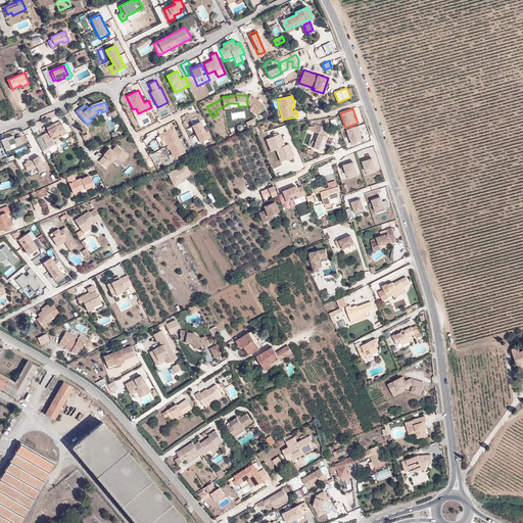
[(248,129),(256,124),(253,119),(245,123),(248,129)]
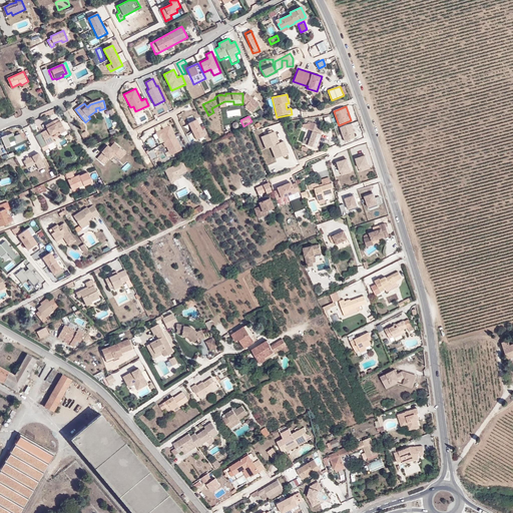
[(187,124),(195,141),(204,137),(196,119),(187,124)]
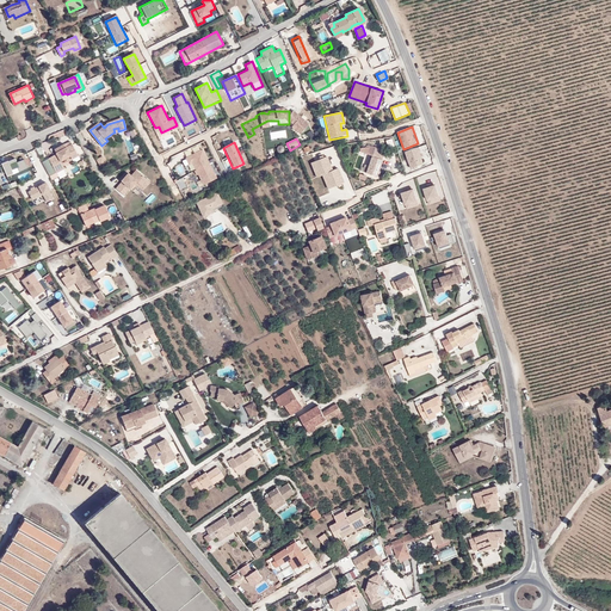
[(55,150),(57,154),(50,159),(43,162),(50,176),(57,172),(65,167),(62,165),(60,160),(71,155),(73,159),(79,155),(73,144),(66,148),(65,144),(55,150)]
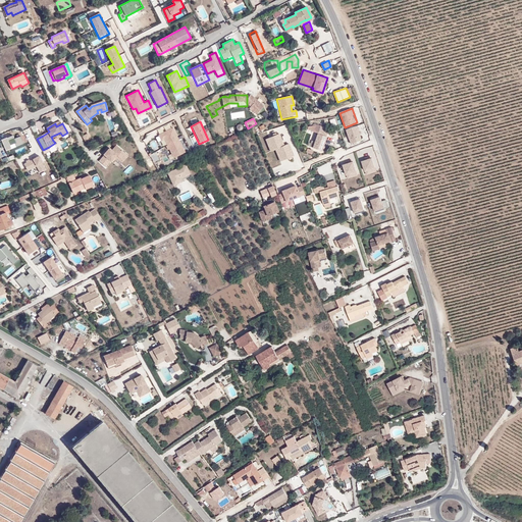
[(358,124),(346,129),(351,144),(363,140),(358,124)]
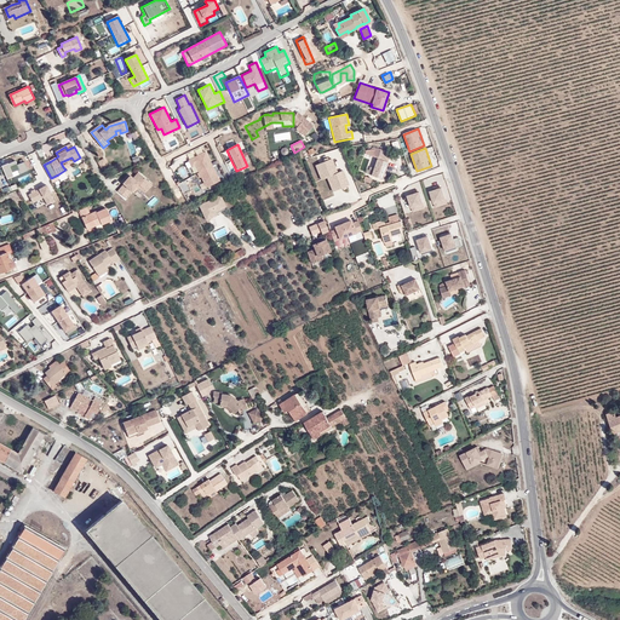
[(380,150),(377,149),(374,149),(373,153),(379,154),(378,159),(372,174),(383,179),(385,173),(384,172),(390,154),(380,150)]
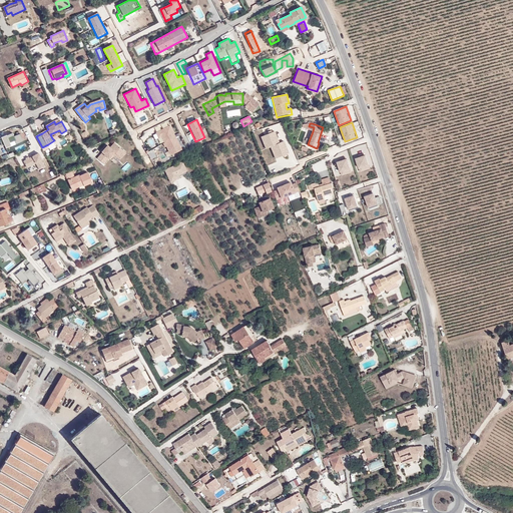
[(171,124),(155,132),(158,138),(161,137),(170,156),(183,150),(171,124)]
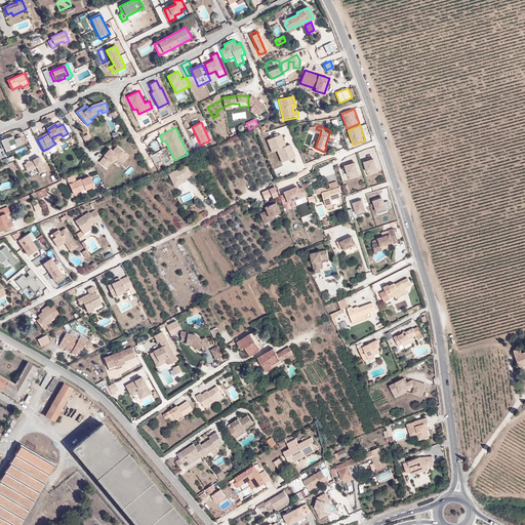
[(53,142),(63,137),(63,136),(61,133),(51,137),(53,142)]
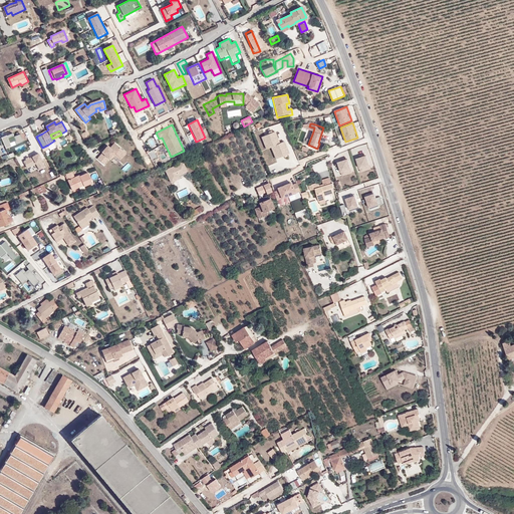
[(275,132),(261,138),(266,150),(271,148),(276,160),(290,154),(285,142),(280,144),(275,132)]
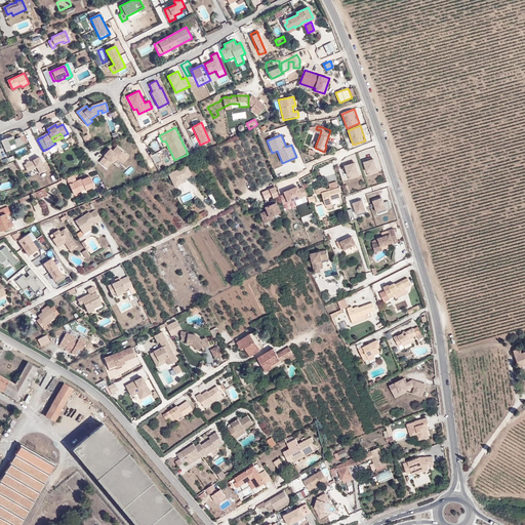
[(13,135),(1,140),(6,152),(11,150),(8,140),(14,138),(13,135)]
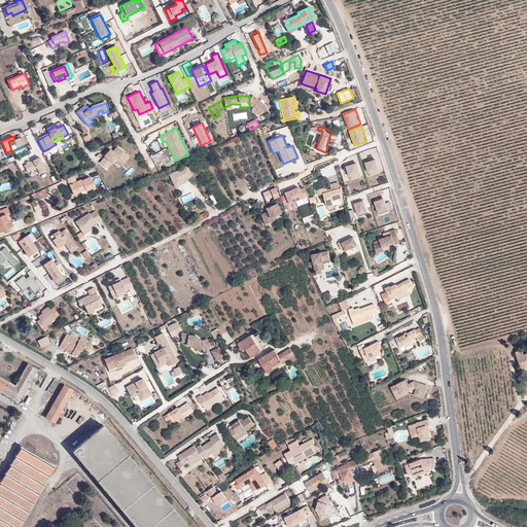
[(100,163),(108,169),(112,163),(118,156),(123,160),(126,162),(130,156),(118,147),(113,152),(112,151),(109,149),(104,155),(105,156),(100,163)]
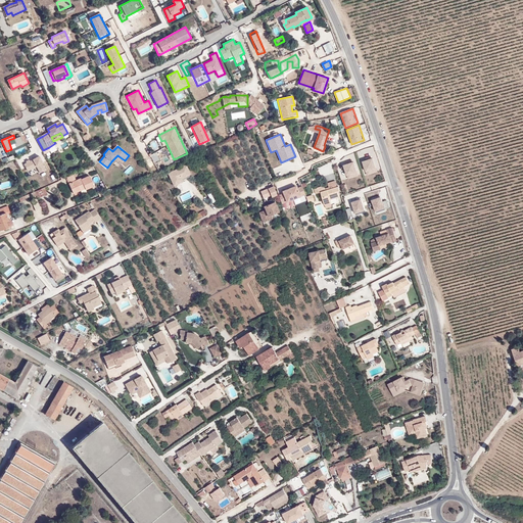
[(40,156),(25,164),(28,171),(36,167),(40,174),(47,171),(40,156)]
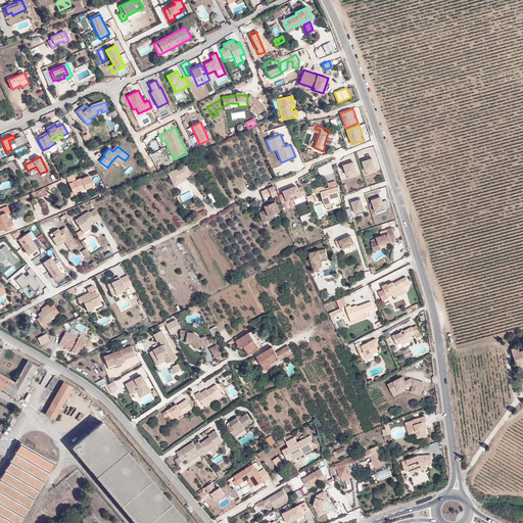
[(372,158),(362,161),(366,176),(377,172),(372,158)]
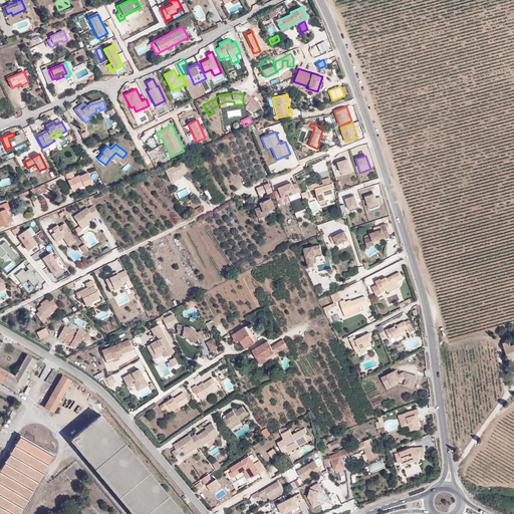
[(347,159),(336,163),(341,177),(352,173),(347,159)]
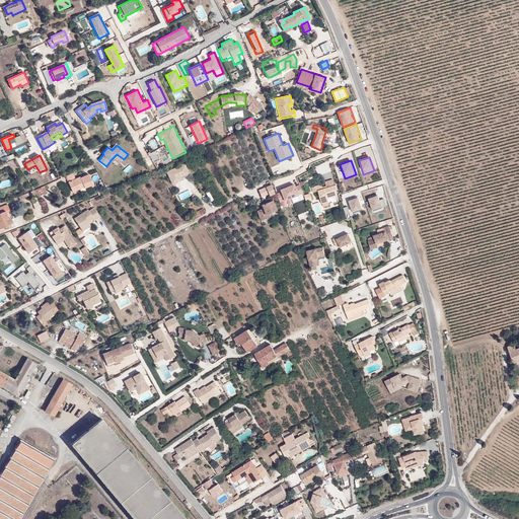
[(186,162),(166,171),(172,184),(182,180),(181,178),(191,174),(186,162)]
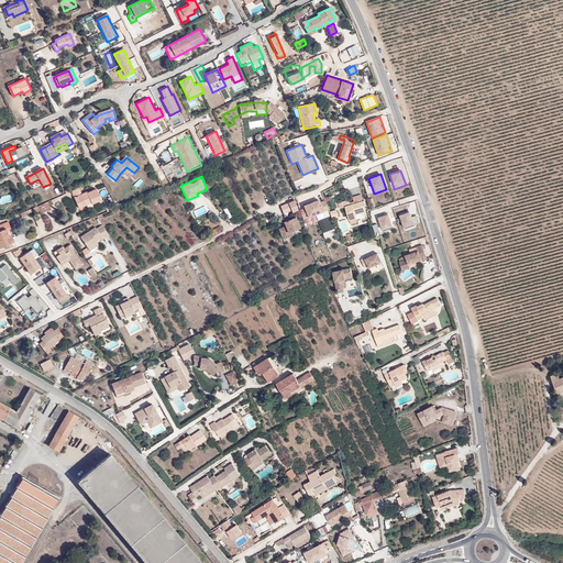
[(87,191),(83,194),(79,187),(73,190),(75,197),(79,208),(91,202),(92,203),(101,200),(96,188),(87,192),(87,191)]
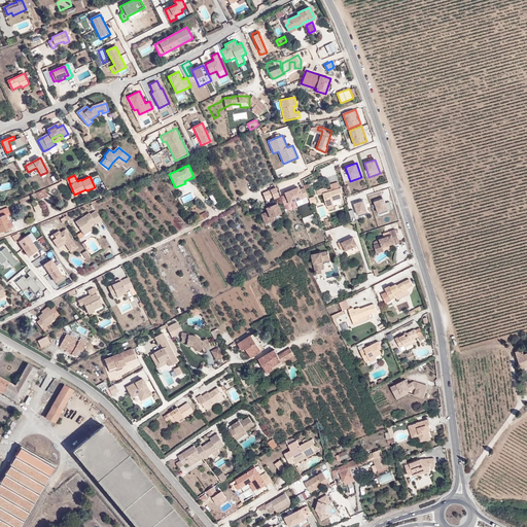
[(285,196),(281,197),(284,206),(308,197),(304,187),(301,189),(300,186),(284,192),(285,196)]
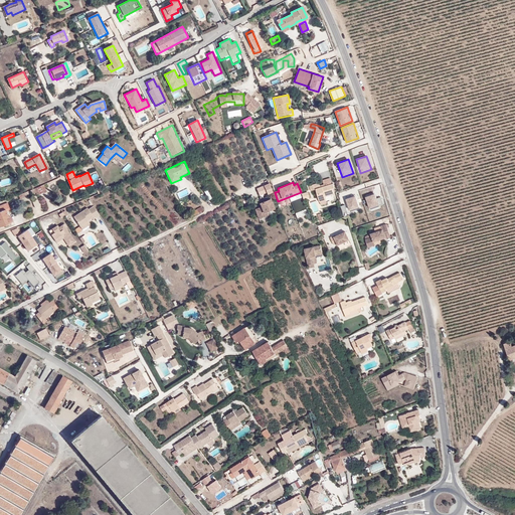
[(268,193),(273,191),(270,183),(258,188),(261,195),(267,191),(268,193)]
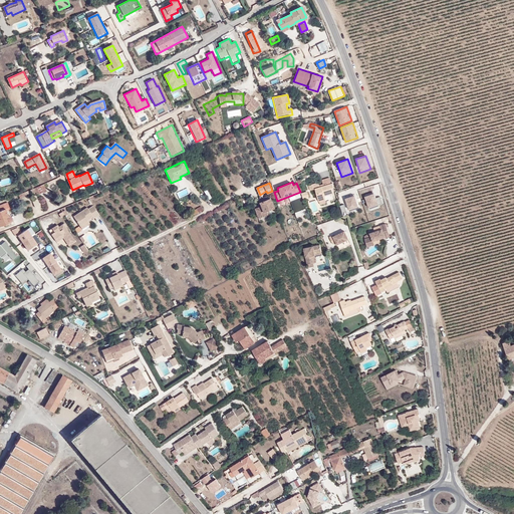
[(333,183),(320,187),(319,183),(312,185),(314,190),(315,189),(319,202),(326,200),(325,196),(334,194),(333,188),(334,188),(333,183)]
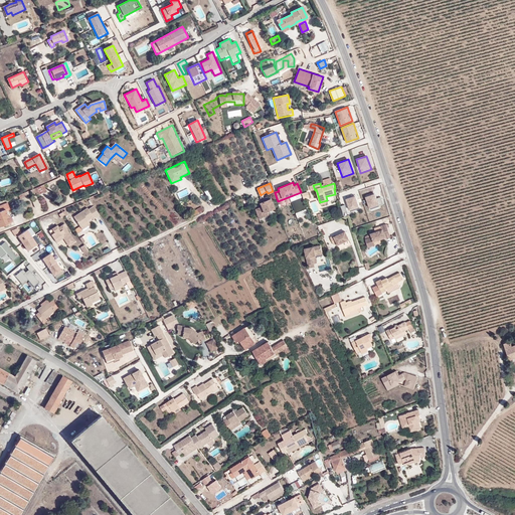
[(376,192),(363,197),(369,211),(379,207),(380,205),(383,204),(380,196),(377,197),(376,192)]
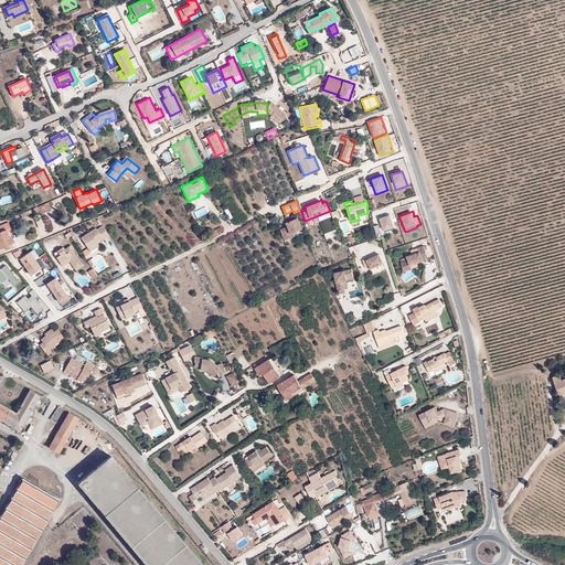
[(390,215),(379,219),(383,232),(394,228),(390,215)]
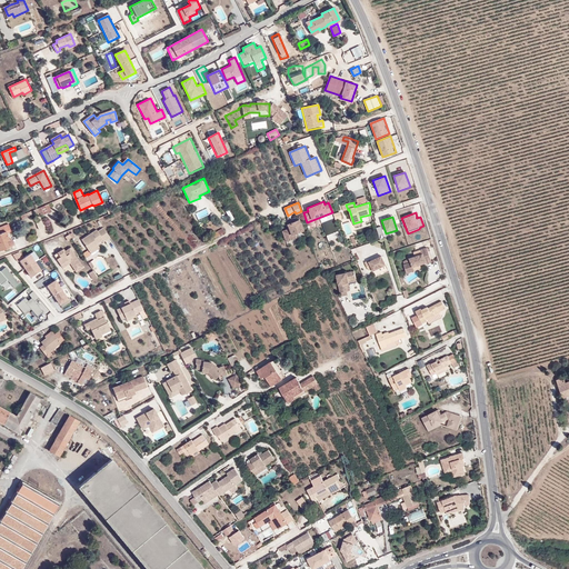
[(287,225),(289,229),(282,231),(286,241),(297,238),(295,233),(303,230),(299,219),(287,225)]
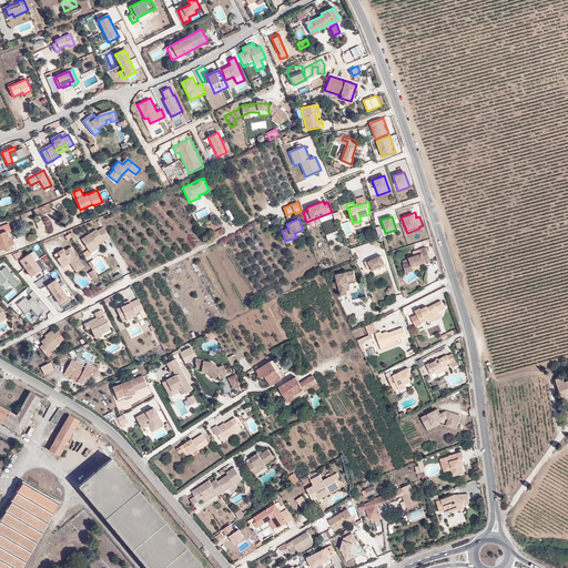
[(11,230),(9,223),(0,226),(0,249),(14,244),(12,237),(10,239),(8,232),(11,230)]
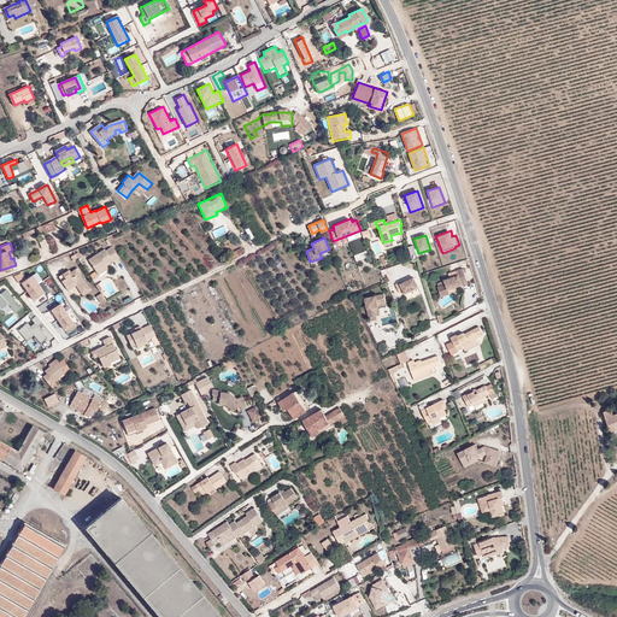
[(110,258),(111,260),(117,256),(110,246),(104,250),(103,248),(87,259),(94,270),(104,264),(104,263),(110,258)]
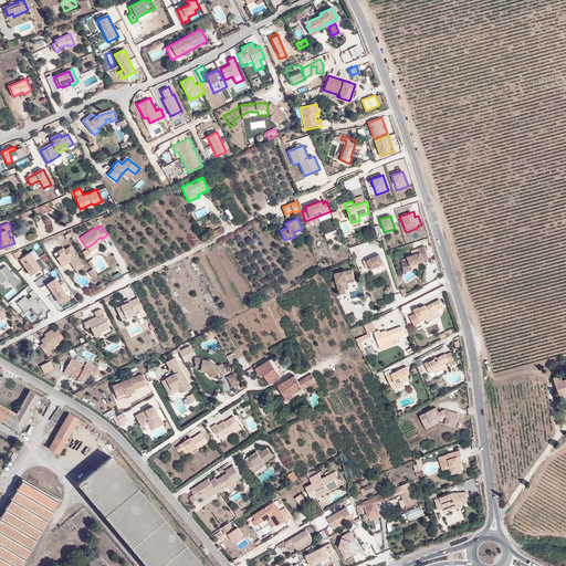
[(88,251),(97,245),(95,242),(86,248),(88,251)]
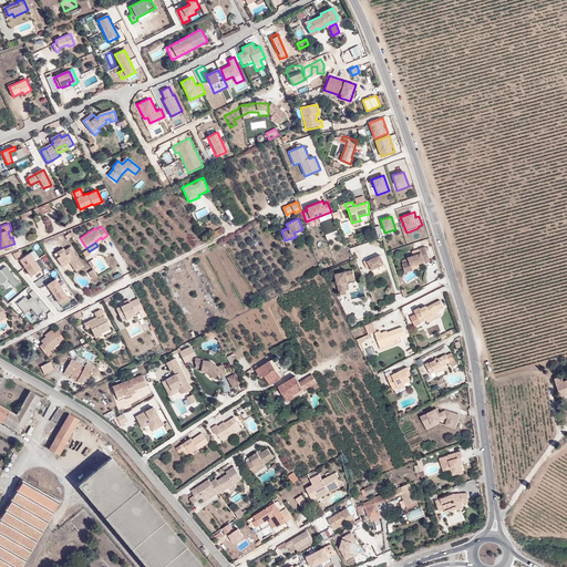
[(422,254),(416,255),(409,257),(410,260),(403,263),(405,271),(412,269),(411,266),(424,263),(424,264),(431,261),(426,247),(420,248),(421,249),(422,254)]
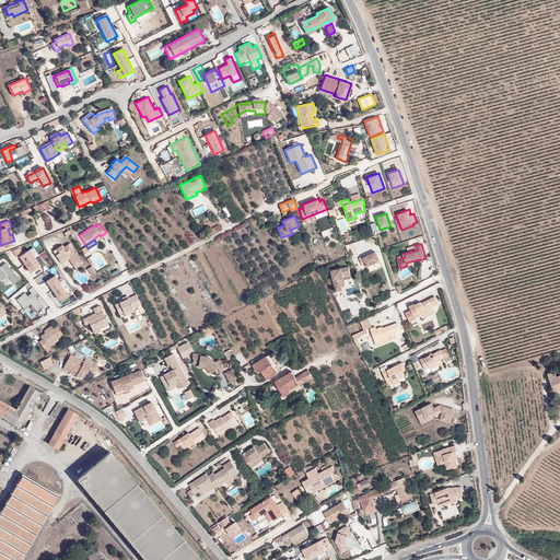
[(60,263),(67,257),(69,260),(74,269),(82,264),(71,248),(69,251),(66,247),(63,248),(62,246),(53,253),(60,263)]
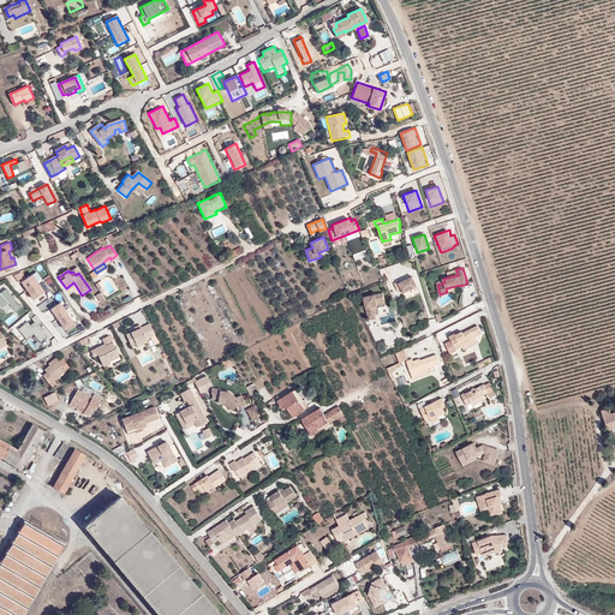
[(33,275),(22,284),(34,300),(46,292),(33,275)]
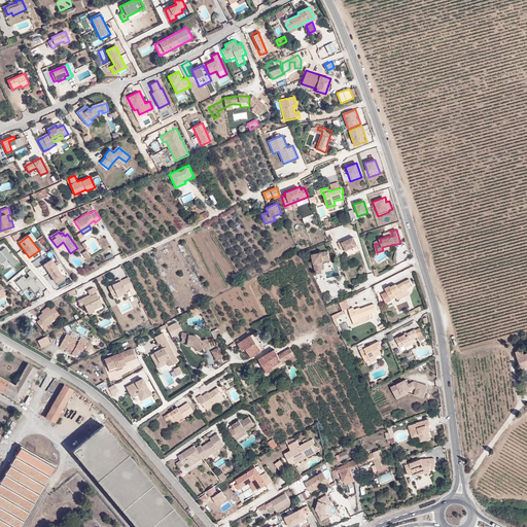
[(105,237),(98,241),(103,250),(110,246),(105,237)]
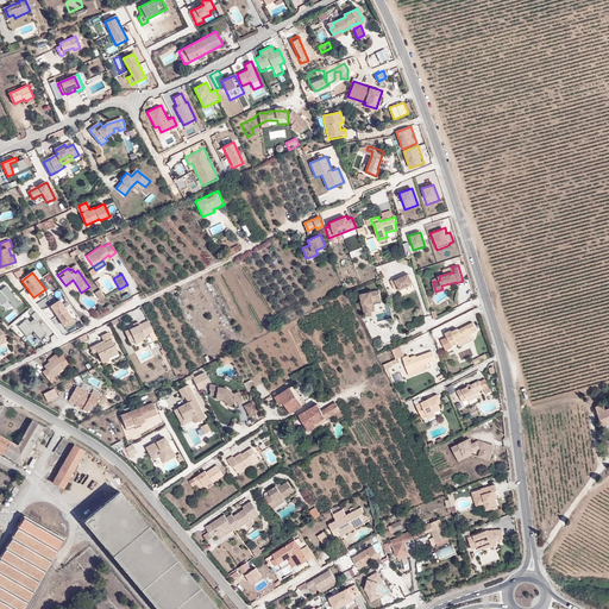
[(409,275),(396,281),(395,280),(390,281),(395,289),(399,288),(400,290),(413,283),(409,275)]
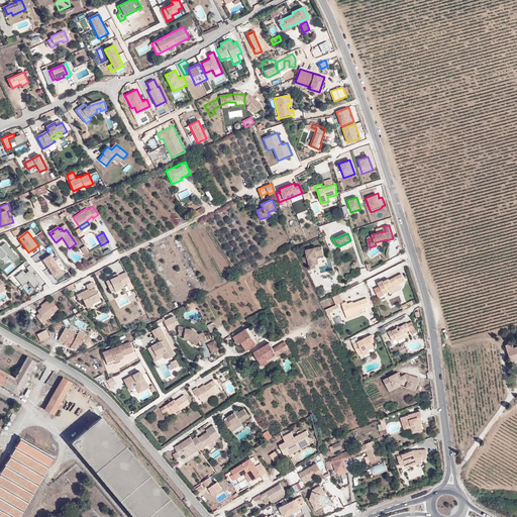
[(0,257),(1,260),(6,254),(13,263),(19,257),(5,241),(0,245),(0,257)]
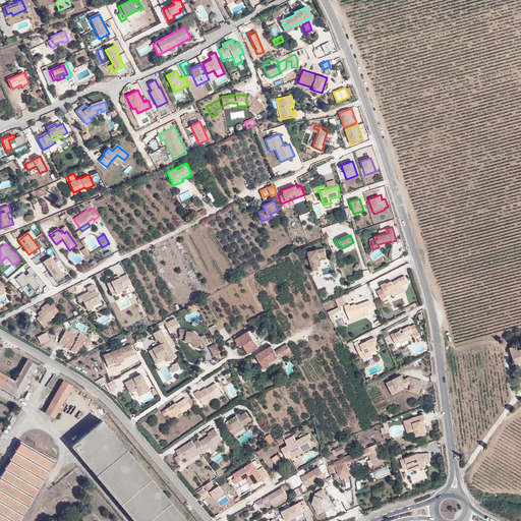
[(85,247),(80,250),(84,257),(90,254),(85,247)]
